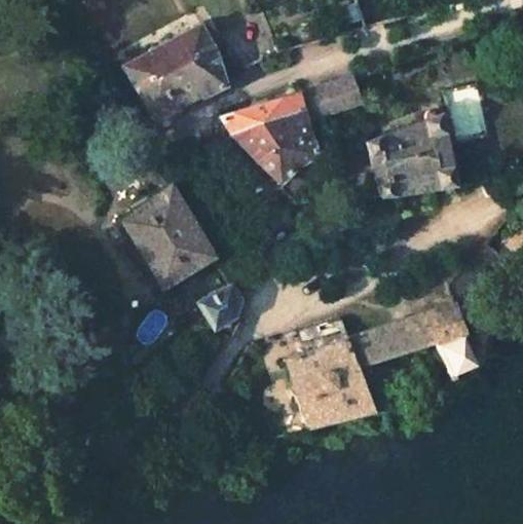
[(196,22),(118,68),(150,125),(180,111),(179,109),(202,98),(203,100),(227,88),(196,22)]
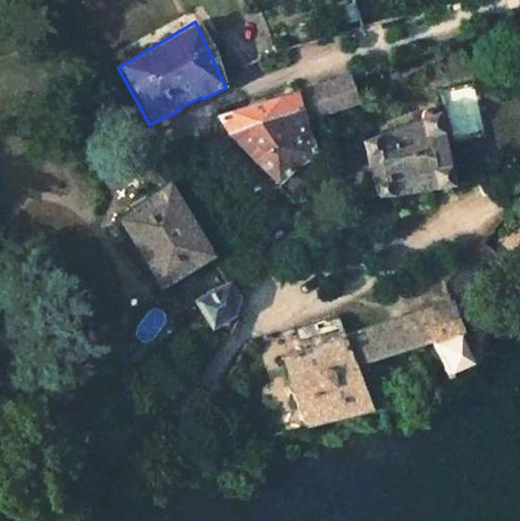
[(305,121),(356,105),(361,104),(351,78),(297,94),(302,110),(305,121)]
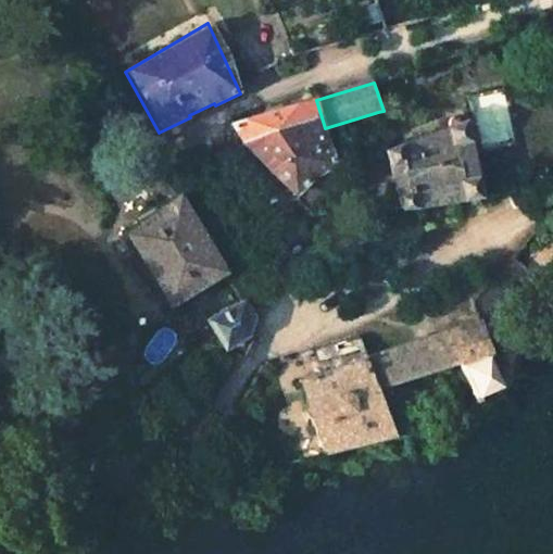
[(246,146),(292,126),(322,117),(316,100),(234,126),(246,146)]
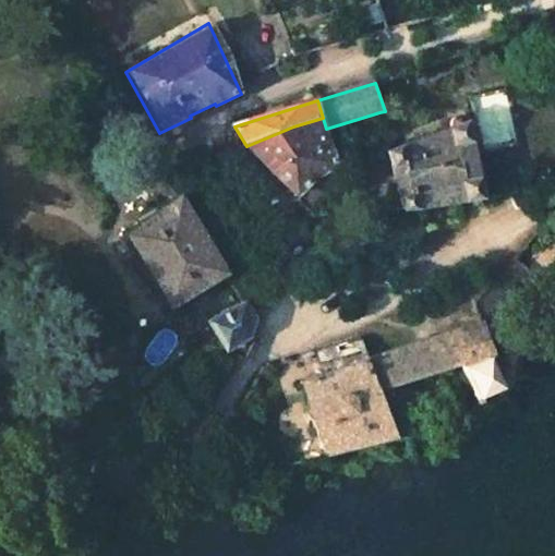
[(379,112),(326,129),(330,155),(334,155),(337,165),(338,167),(360,161),(370,153),(373,156),(379,112)]
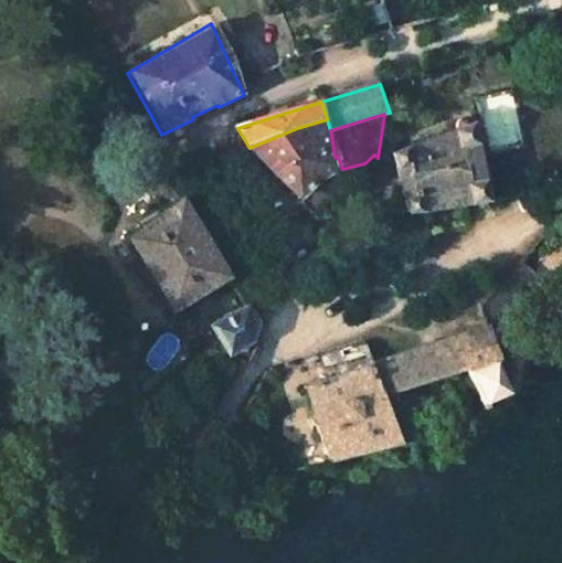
[(297,128),(250,148),(253,151),(254,150),(300,198),(308,191),(321,178),(341,167),(338,157),(335,157),(330,130),(327,119),(297,128)]
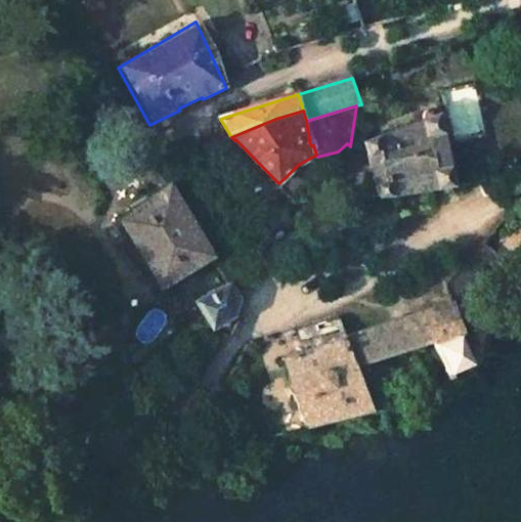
[(426,121),(378,139),(366,143),(380,198),(392,198),(454,186),(441,116),(439,117),(436,112),(433,111),(428,112),(427,114),(425,118),(426,121)]
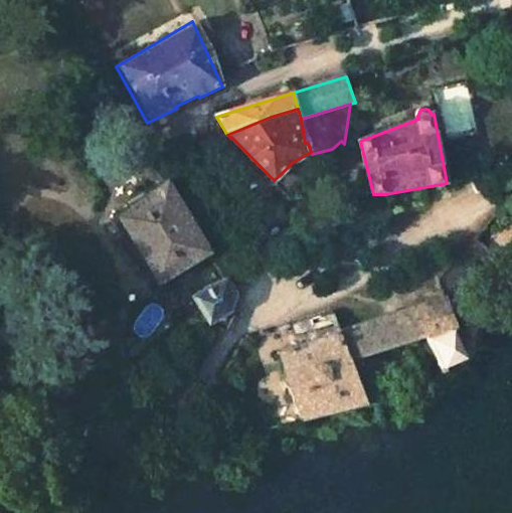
[(274,180),(270,184),(275,189),(278,187),(277,186),(278,185),(274,180)]
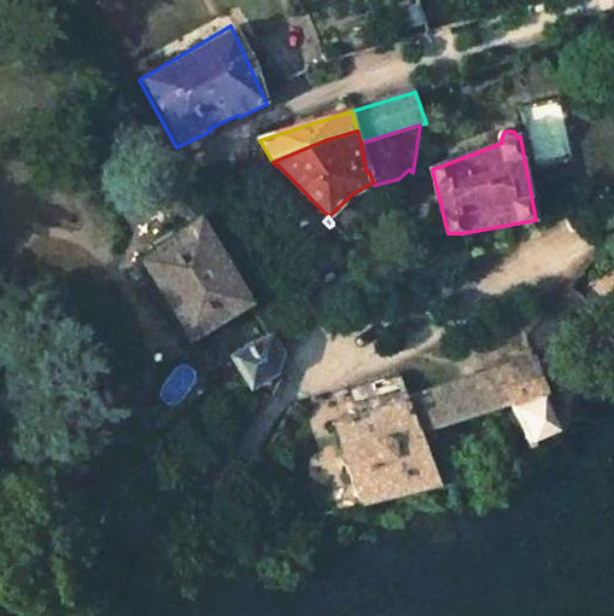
[(202,219),(142,261),(191,342),(253,304),(202,219)]
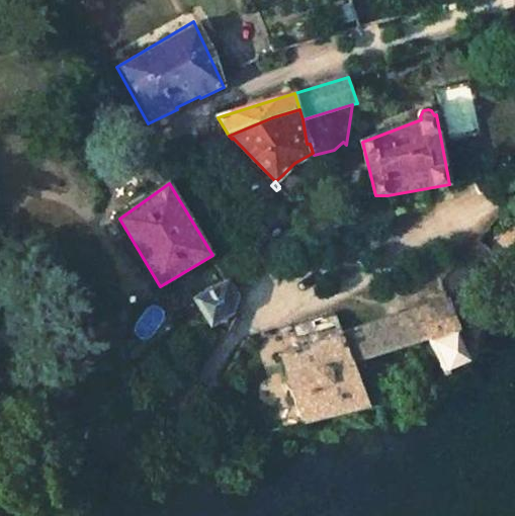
[(460,260),(440,280),(447,301),(450,301),(480,279),(484,283),(503,263),(480,241),(460,260)]
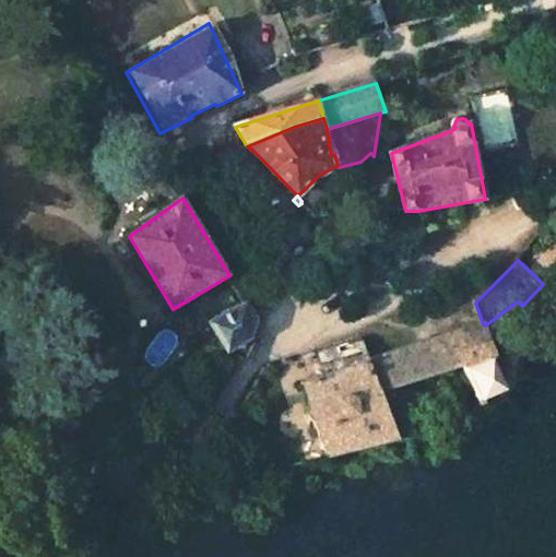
[(247,305),(211,323),(228,352),(234,359),(235,357),(239,357),(247,360),(257,342),(251,339),(257,321),(247,305)]
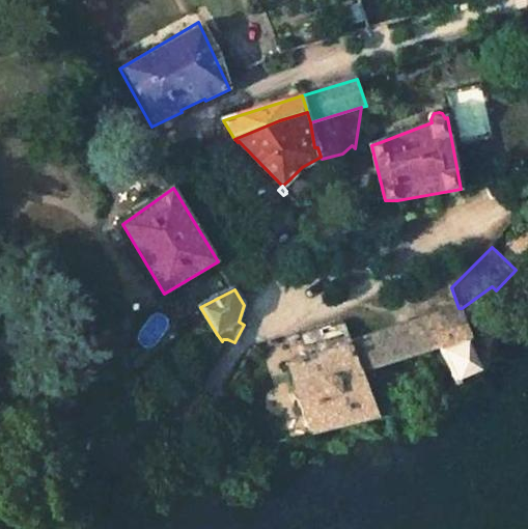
[(459,308),(352,343),(361,373),(363,372),(440,347),(454,380),(477,370),(477,369),(484,359),(484,355),(483,352),(474,341),(473,341),(462,308),(459,308)]
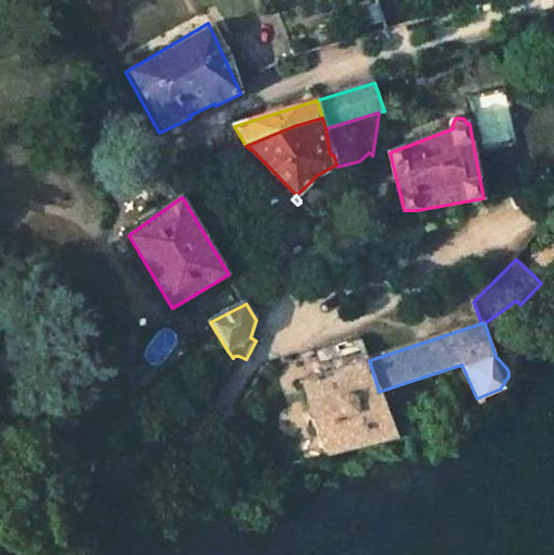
[(369,360),(303,383),(311,415),(328,456),(365,447),(391,440),(401,438),(381,391),(379,392),(369,360)]
